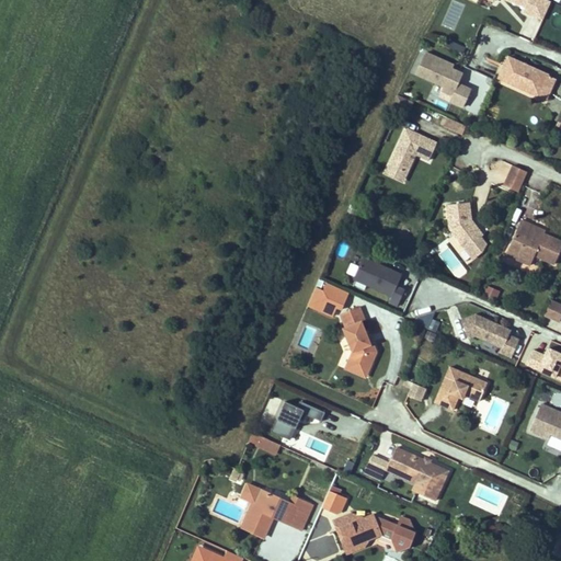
[(551,1),(548,0),(491,0),(494,1),(494,0),(511,0),(527,7),(525,11),(544,20),(551,1)]
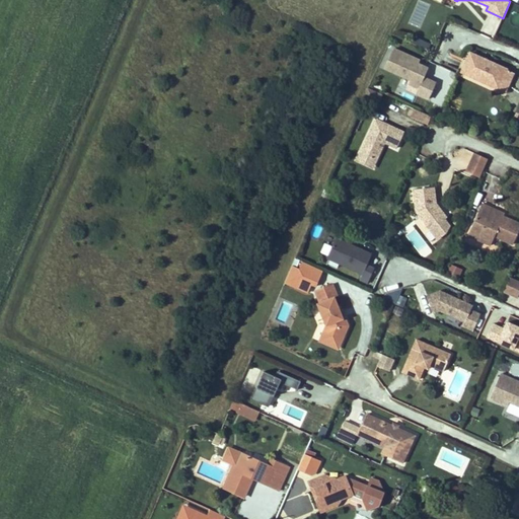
[(412,43),(427,50),(429,44),(414,36),(412,43)]
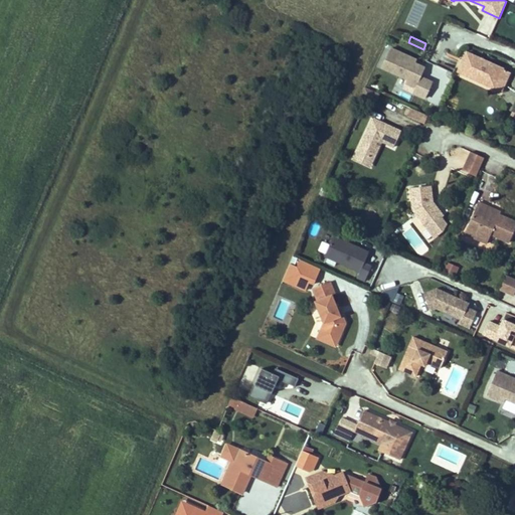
[(410,56),(388,46),(379,65),(404,77),(402,81),(412,87),(410,92),(422,97),(430,81),(418,76),(422,66),(408,60),(410,56)]
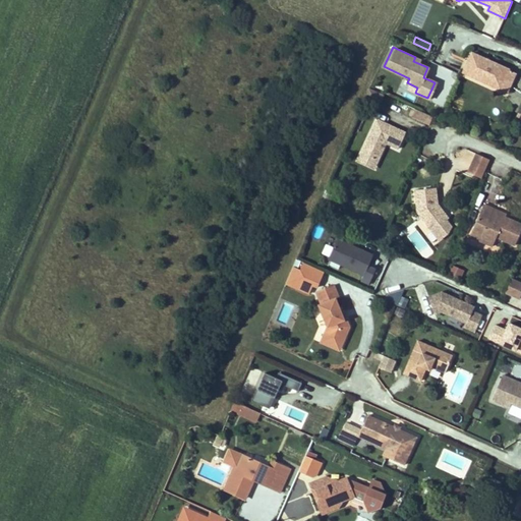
[(472,53),(463,72),(502,90),(510,70),(472,53)]
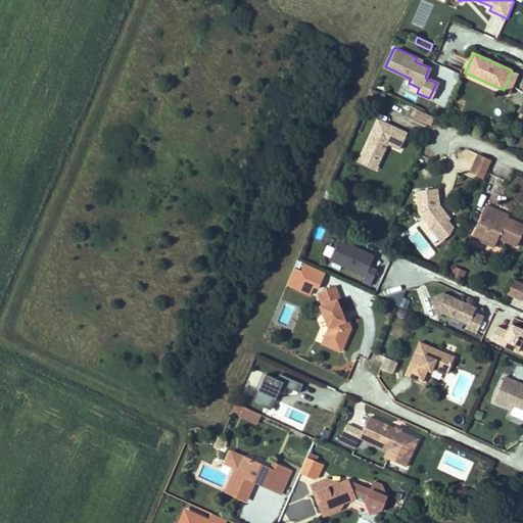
[(519,74),(512,70),(504,90),(510,93),(519,74)]
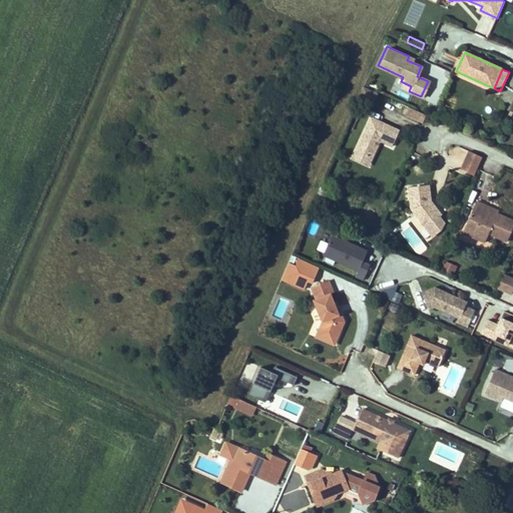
[(377,93),(364,86),(358,100),(371,106),(377,93)]
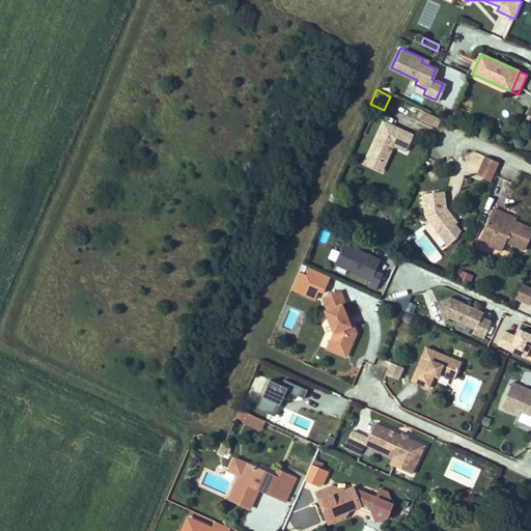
[(441,119),(423,111),(420,119),(438,127),(441,119)]
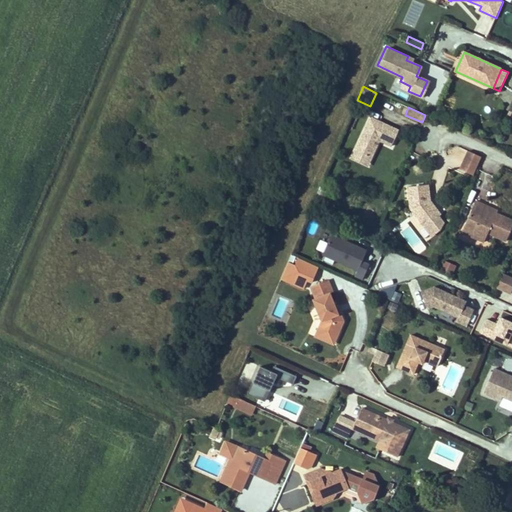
[(398,130),(371,117),(352,158),(368,165),(379,141),(391,146),(398,130)]
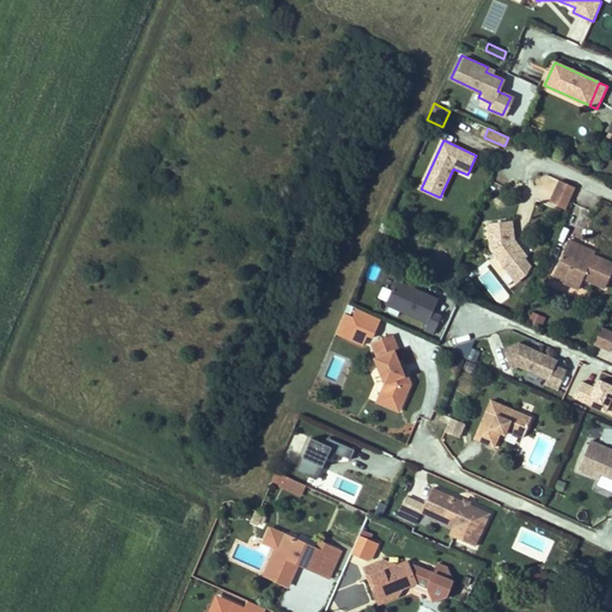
[(568,208),(576,189),(561,182),(552,201),(568,208)]
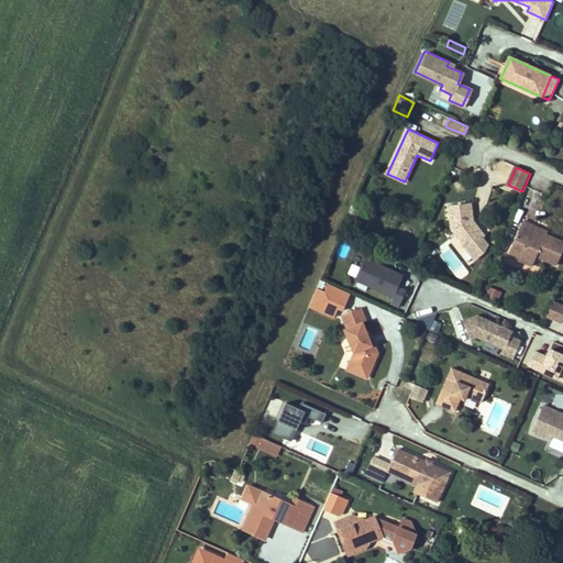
[(357,220),(362,208),(353,203),(348,214),(350,216),(350,218),(357,220)]
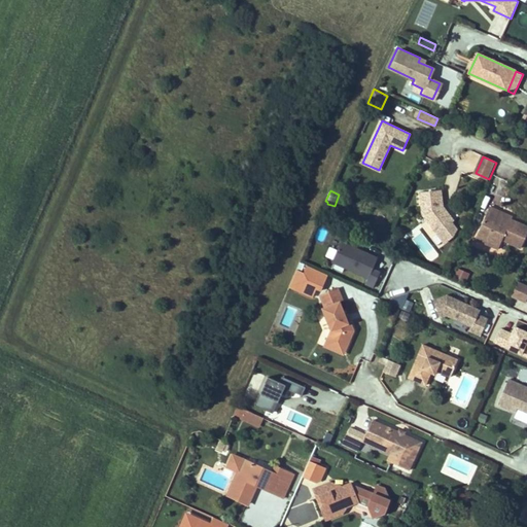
[(453,220),(443,206),(441,190),(420,194),(422,214),(436,233),(453,220)]
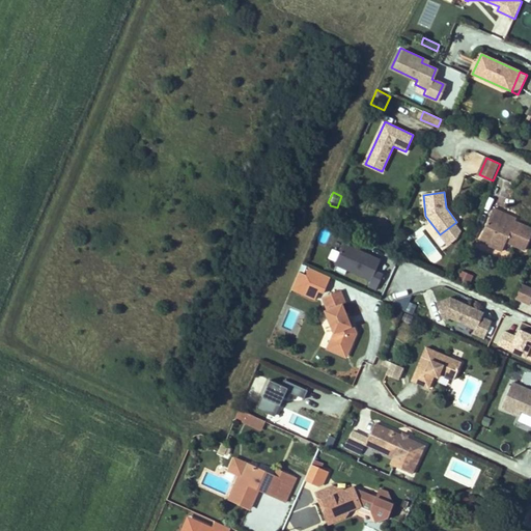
[(515,220),(493,208),(478,241),(501,252),(505,243),(524,251),(530,235),(530,229),(514,222),(515,220)]
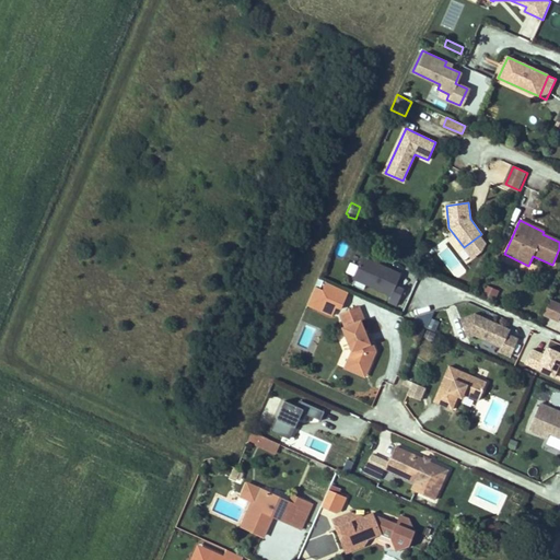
[(407,240),(411,225),(403,223),(398,237),(407,240)]
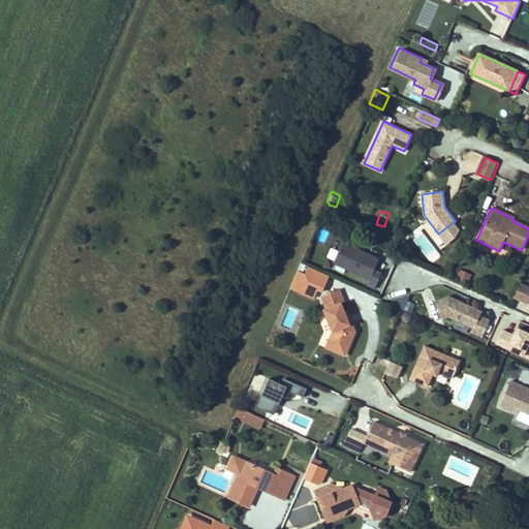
[(334,261),(370,278),(376,263),(379,257),(342,241),(334,261)]
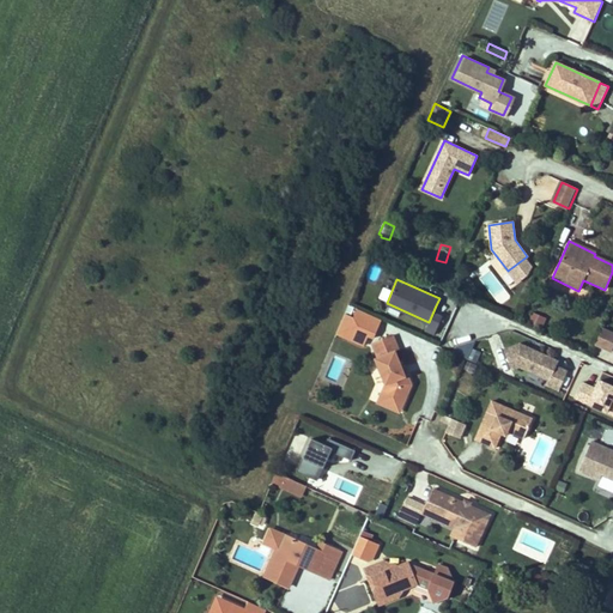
[(436,305),(429,322),(441,327),(448,311),(436,305)]
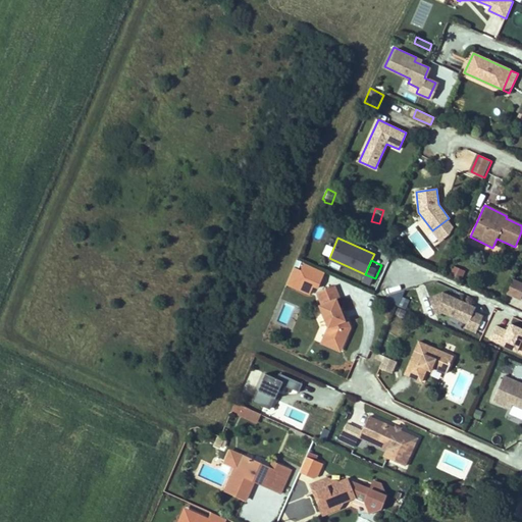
[(288,286),(315,295),(323,269),(295,261),(288,286)]
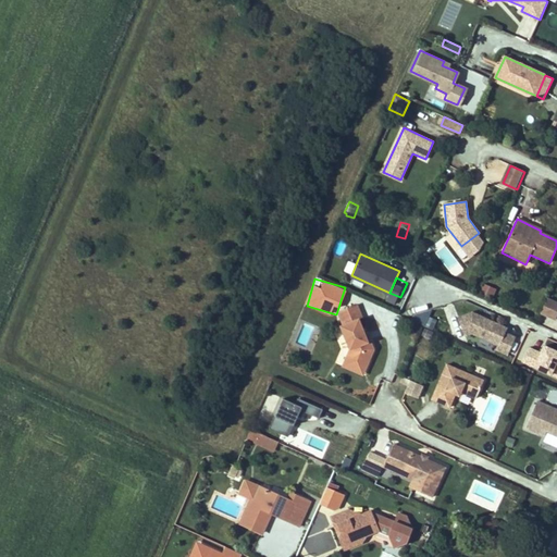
[(483,283),(479,295),(492,300),(497,288),(483,283)]
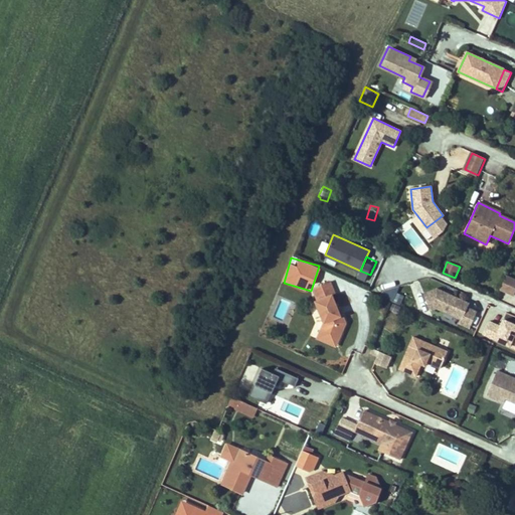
[(502,291),(514,296),(514,294),(514,279),(508,276),(502,291)]
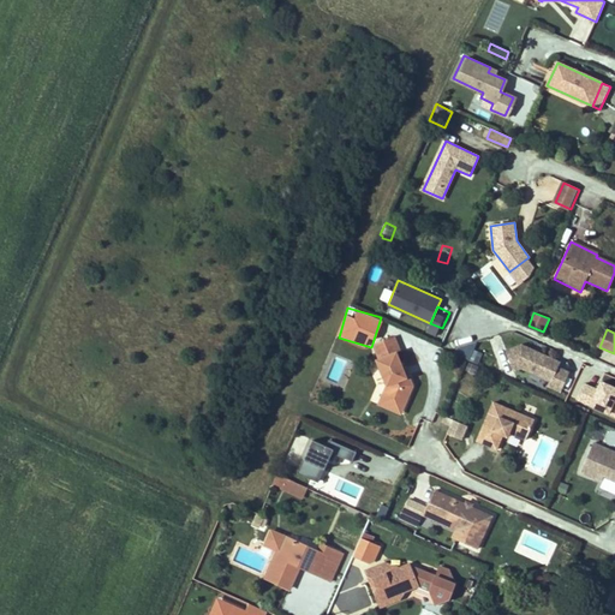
[(394,338),(374,346),(380,360),(376,362),(387,387),(382,396),(401,405),(402,401),(406,404),(413,386),(410,376),(407,377),(404,369),(398,353),(400,352),(394,338)]
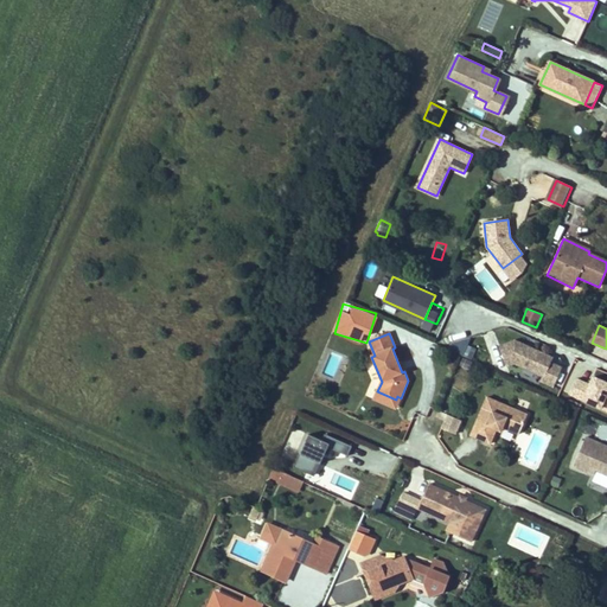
[(551,384),(561,365),(549,360),(551,356),(515,338),(499,344),(506,363),(515,362),(542,375),(540,379),(551,384)]
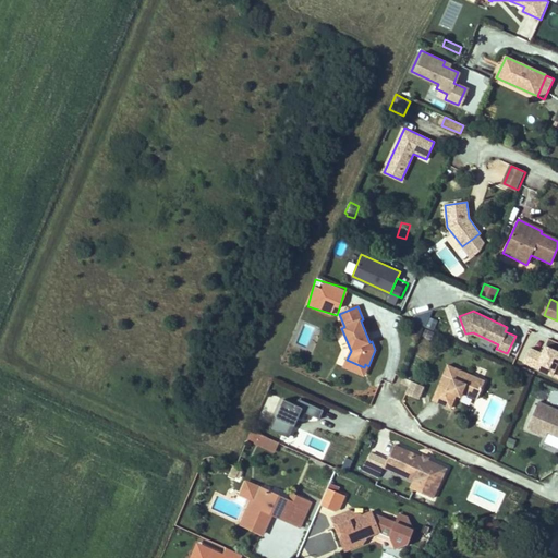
[(557,360),(557,351),(545,346),(542,353),(530,347),(523,361),(552,374),(557,360)]
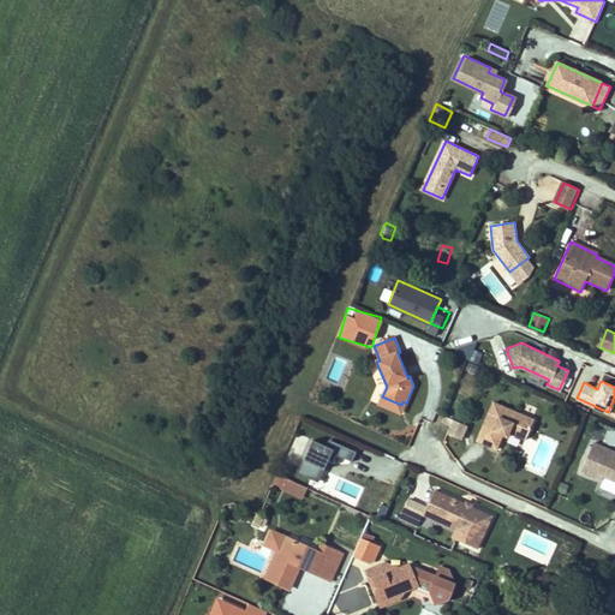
[(401,405),(382,396),(380,405),(401,413),(406,404),(402,401),(401,405)]
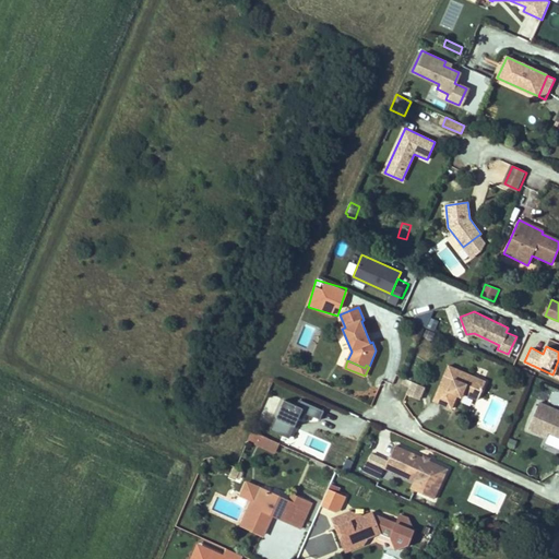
[(485,381),(448,365),(432,401),(451,408),(456,395),(459,391),(462,393),(477,400),(485,381)]
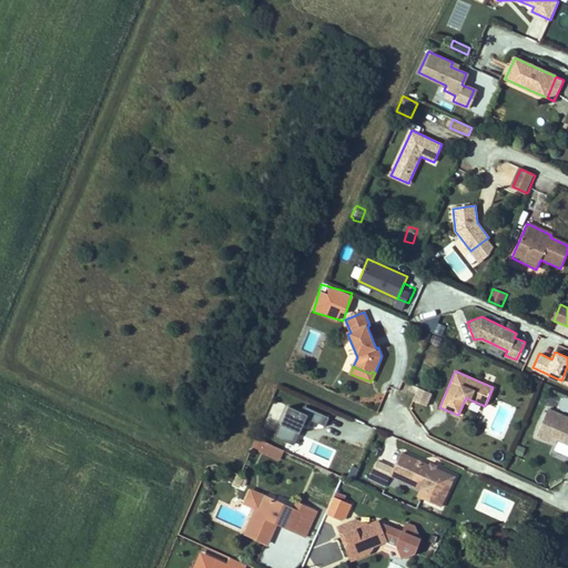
[(418,388),(413,401),(425,406),(430,393),(418,388)]
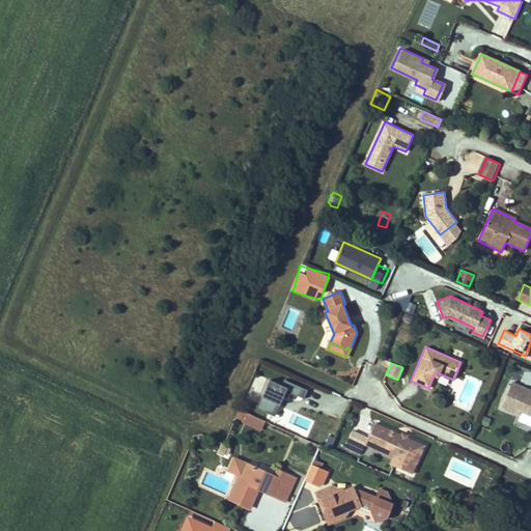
[(287,391),(304,398),(308,390),(284,380),(282,385),(270,380),(256,409),(276,417),(287,391)]
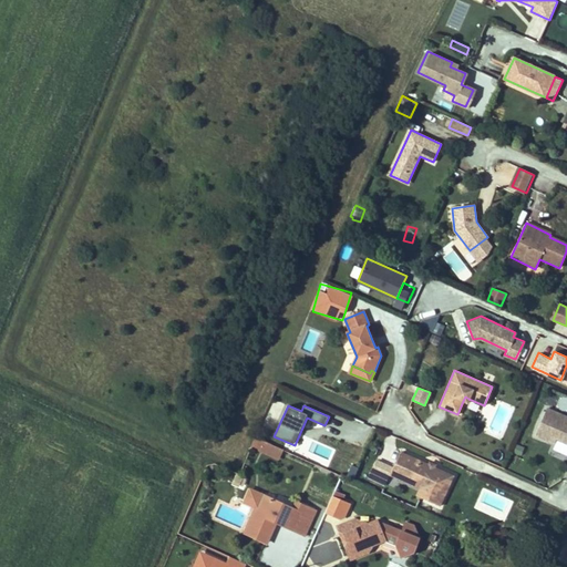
[(556,441),(566,444),(566,418),(546,410),(535,436),(555,445),(556,441)]
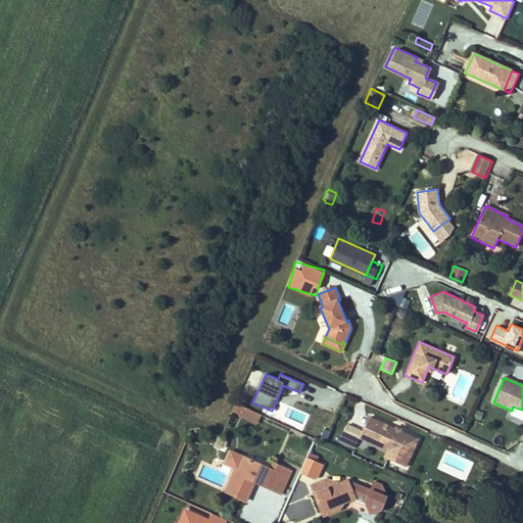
[(250,410),(235,402),(231,413),(246,420),(250,410)]
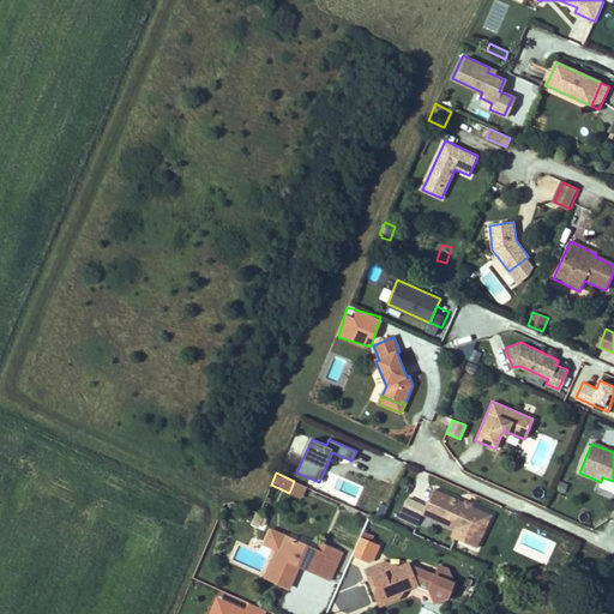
[(491,516),(433,489),(422,513),(456,529),(452,537),(476,548),(491,516)]
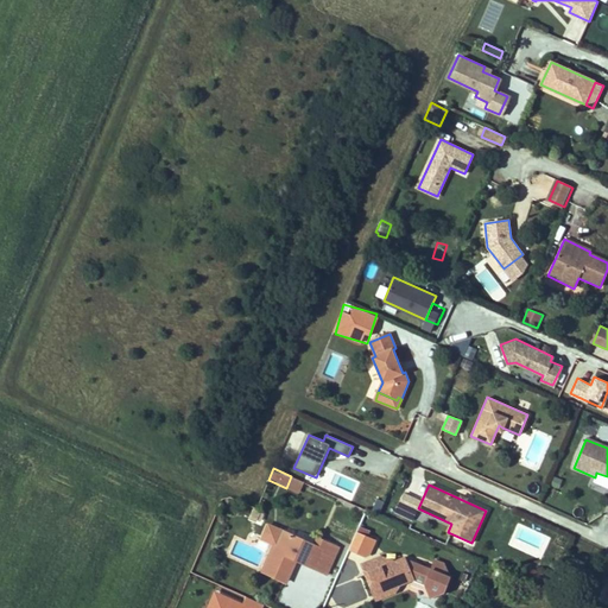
[(261,511),(253,507),(248,519),(257,521),(261,511)]
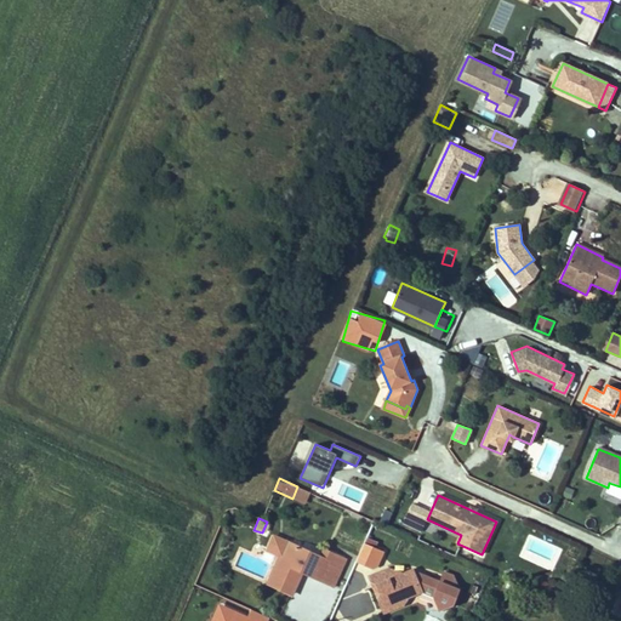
[(334,587),(347,559),(330,552),(328,558),(320,556),(274,535),(267,551),(279,556),(267,584),(294,596),(303,573),(307,564),(317,569),(313,577),(334,587)]
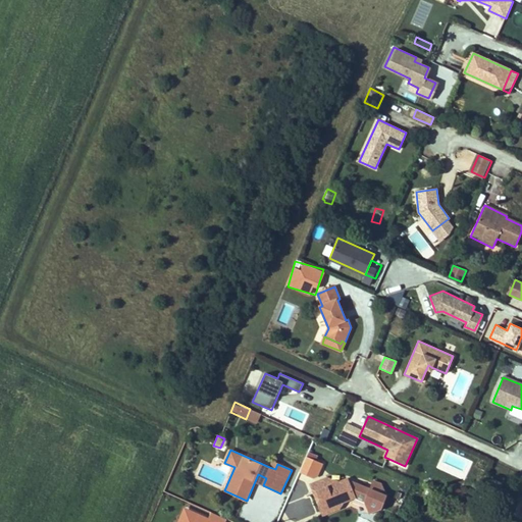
[(317,479),(323,464),(306,456),(299,472),(317,479)]
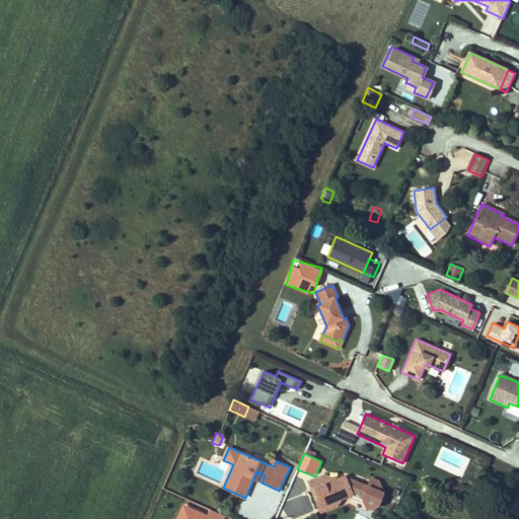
[(256,471),(253,478),(262,483),(265,475),(256,471)]
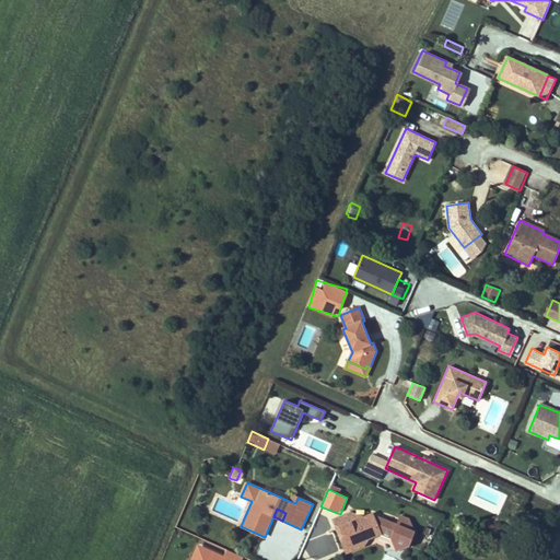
[(333,520),(336,527),(340,526),(343,535),(341,540),(347,552),(364,546),(368,539),(381,534),(381,533),(392,538),(396,550),(409,545),(413,532),(410,529),(411,526),(408,518),(400,515),(397,524),(372,513),(363,516),(350,512),(333,520)]
